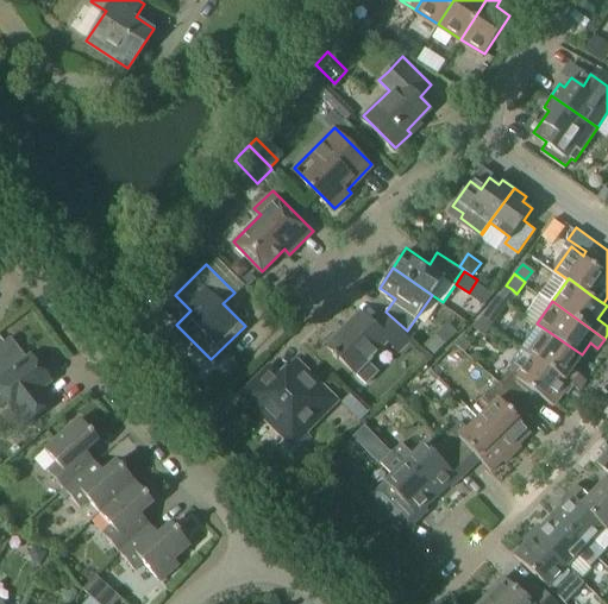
[(478,312),(488,318),(494,309),(486,302),(478,312)]
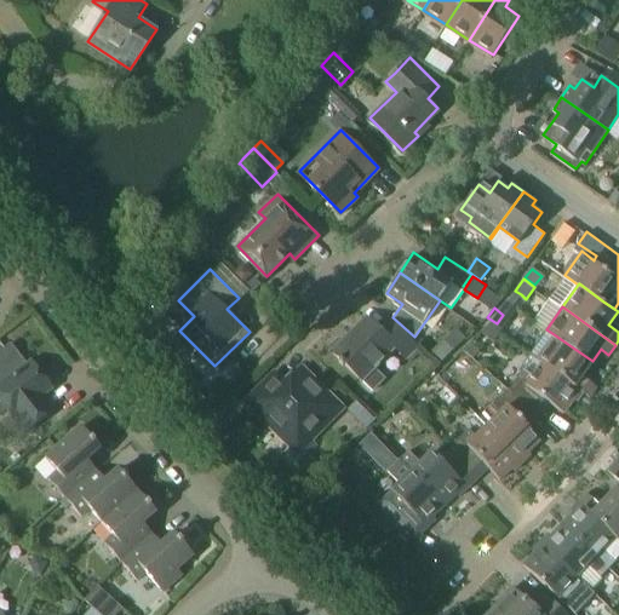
[(414,337),(393,317),(380,328),(367,315),(333,350),(362,378),(364,378),(373,388),(385,375),(376,366),(396,345),(406,355),(418,343),(413,338),(414,337)]
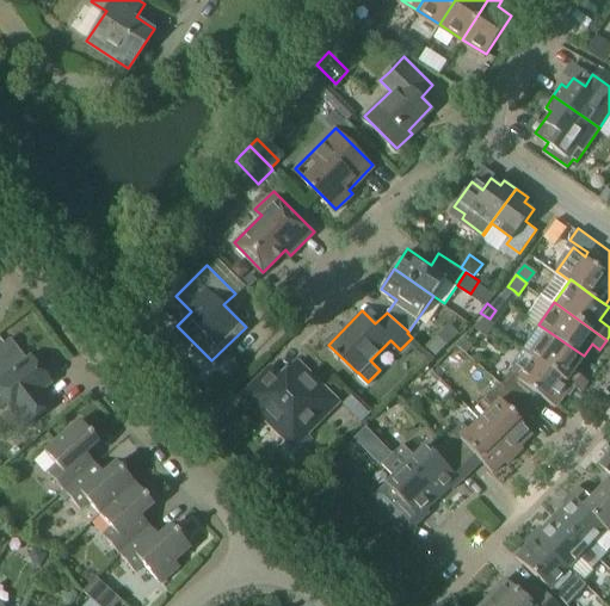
[(575,384),(581,389),(589,379),(575,369),(584,356),(577,351),(546,329),(538,325),(531,320),(525,327),(540,338),(530,352),(535,356),(535,354),(575,384)]
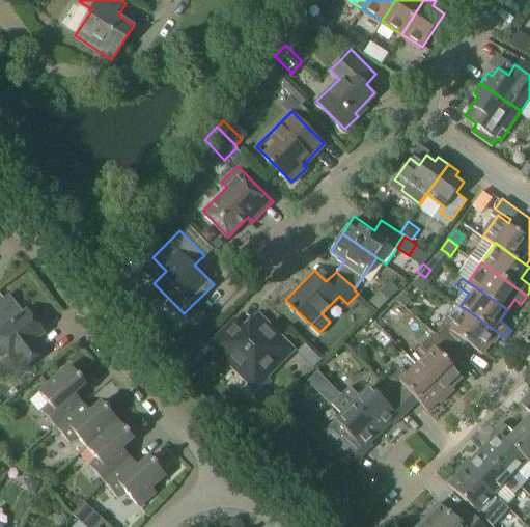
[(380,304),(399,287),(393,279),(372,296),(380,304)]
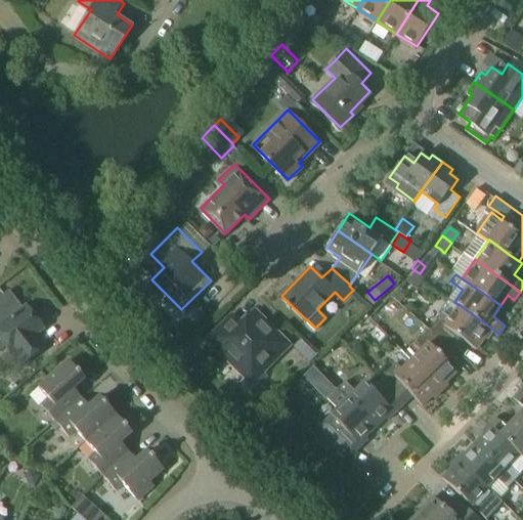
[(393,294),(400,301),(405,295),(398,289),(393,294)]
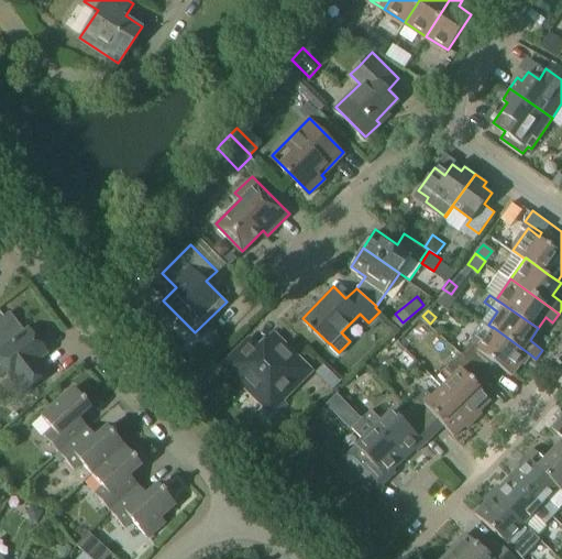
[(0,349),(0,351),(12,366),(8,370),(24,390),(52,369),(41,355),(47,350),(30,327),(0,349)]
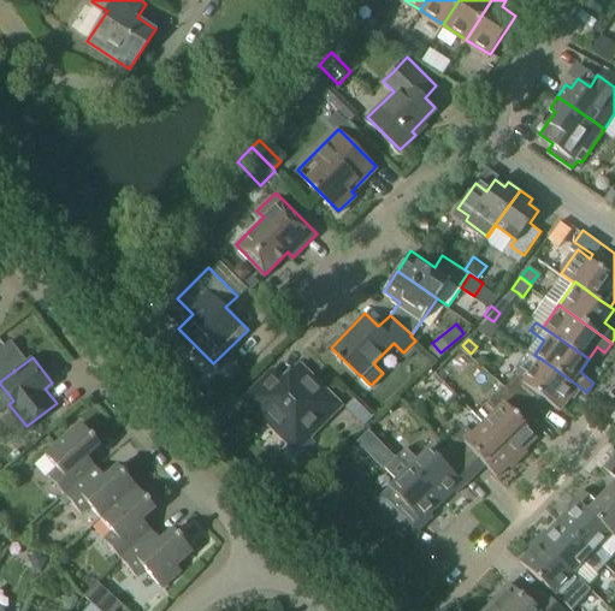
[(539,359),(531,371),(521,363),(507,385),(538,411),(548,398),(561,408),(571,395),(573,397),(580,387),(539,357),(539,359)]
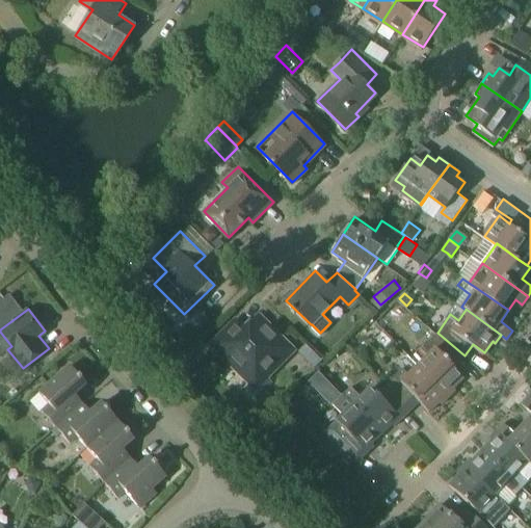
[(232,324),(214,342),(251,378),(244,386),(256,397),(273,379),(266,373),(291,348),(259,316),(241,334),(232,324)]
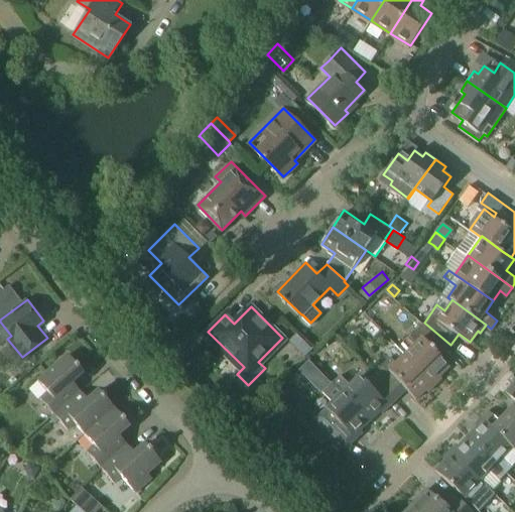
[(451,345),(424,323),(409,337),(415,344),(406,353),(435,383),(442,376),(440,374),(451,365),(440,355),(451,345)]
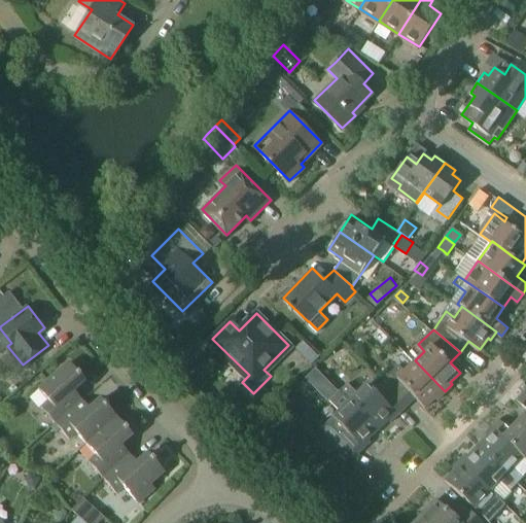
[(311,346),(303,354),(312,362),(319,355),(311,346)]
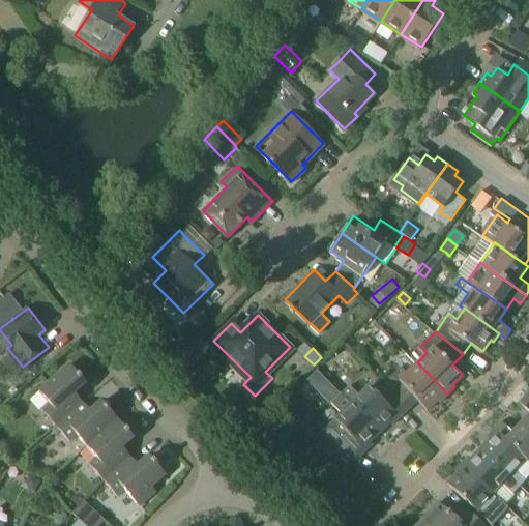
[(56,424),(83,400),(76,390),(87,381),(70,362),(39,389),(50,401),(42,407),(56,424)]
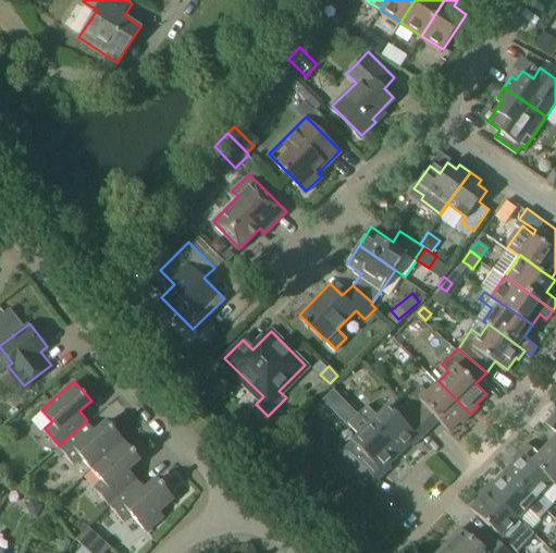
[(470,414),(439,381),(429,391),(421,383),(405,400),(430,428),(440,418),(449,429),(460,419),(462,421),(470,414)]
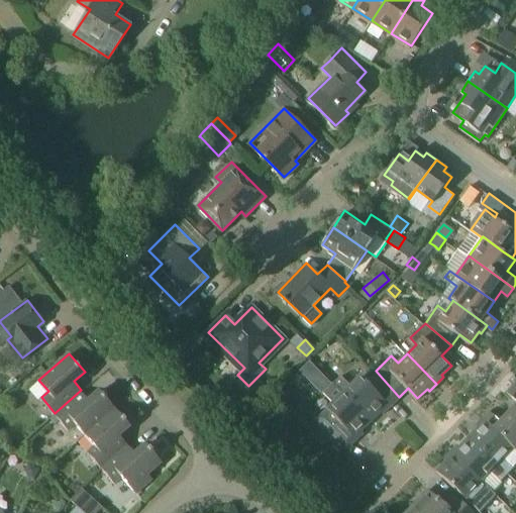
[(399,397),(376,371),(366,380),(360,375),(351,384),(341,374),(334,381),(372,419),(381,410),(383,412),(399,397)]
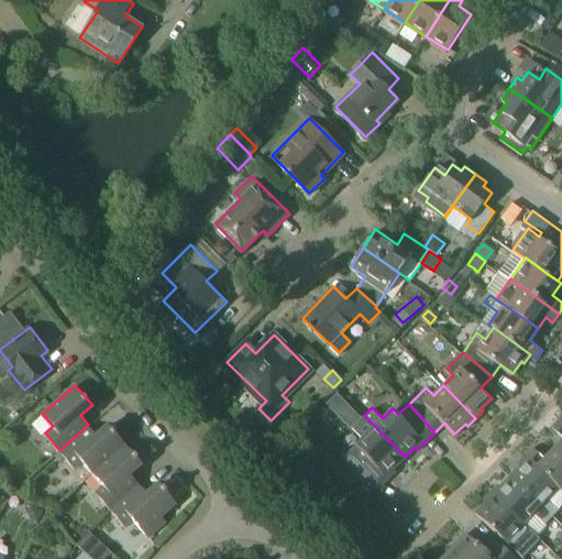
[(405,457),(364,415),(356,423),(366,434),(351,449),(351,459),(375,484),(385,474),(388,478),(396,470),(394,468),(405,457)]
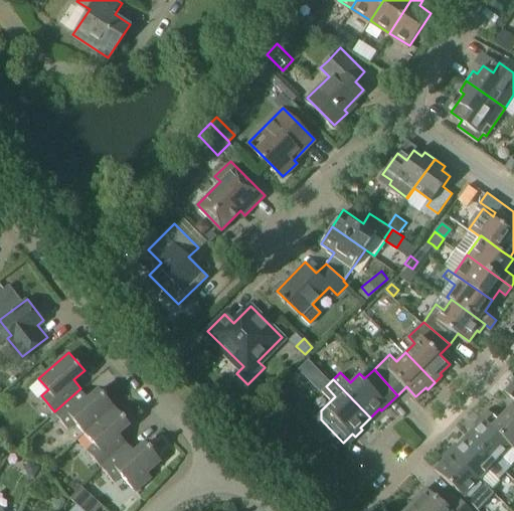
[(513,401),(508,408),(513,414),(513,381),(505,389),(513,396),(513,401)]
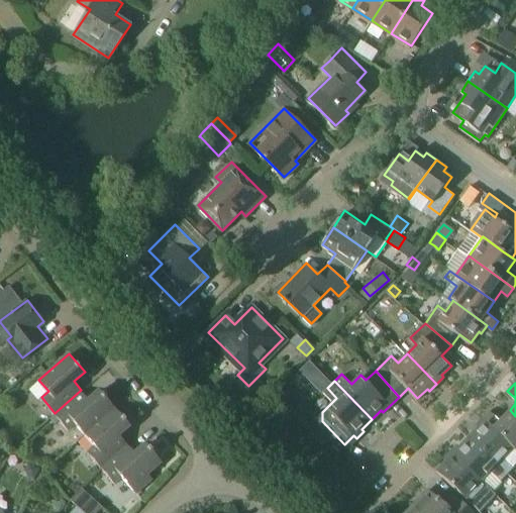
[(81,390),(55,413),(68,428),(76,422),(85,433),(115,407),(100,389),(89,399),(81,390)]
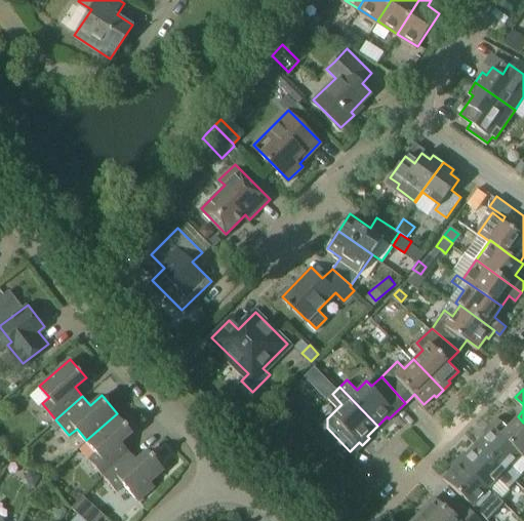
[(89,457),(103,474),(129,450),(122,441),(133,432),(117,413),(86,440),(96,451),(89,457)]
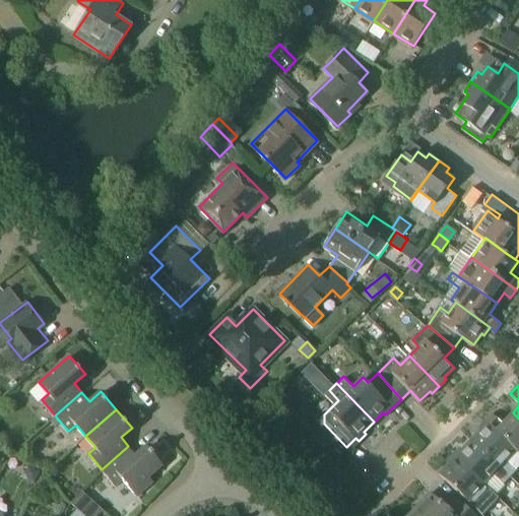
[(518,418),(513,412),(504,423),(493,411),(485,418),(516,448),(516,449),(518,451),(518,418)]
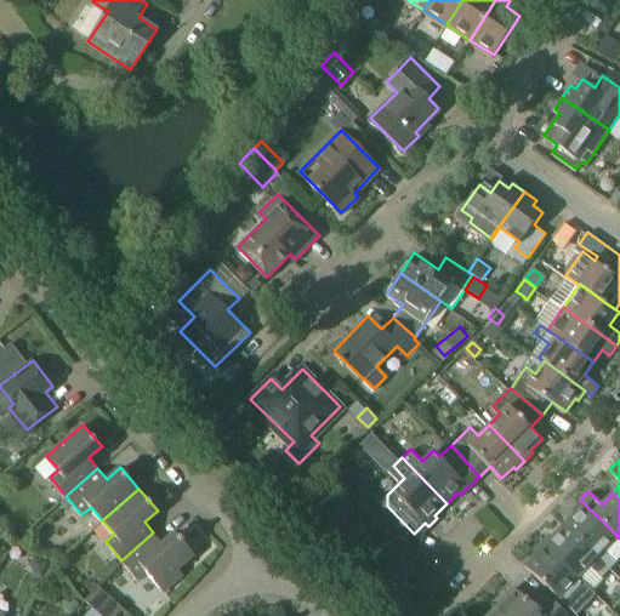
[(619,539),(616,536),(616,535),(580,500),(572,508),(574,511),(563,523),(610,568),(619,558),(616,557),(619,553),(619,539)]
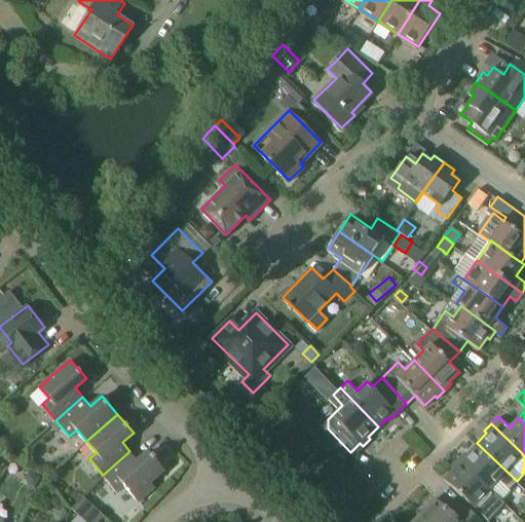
[(517,481),(477,443),(467,453),(465,451),(459,458),(490,487),(499,478),(510,488),(517,481)]
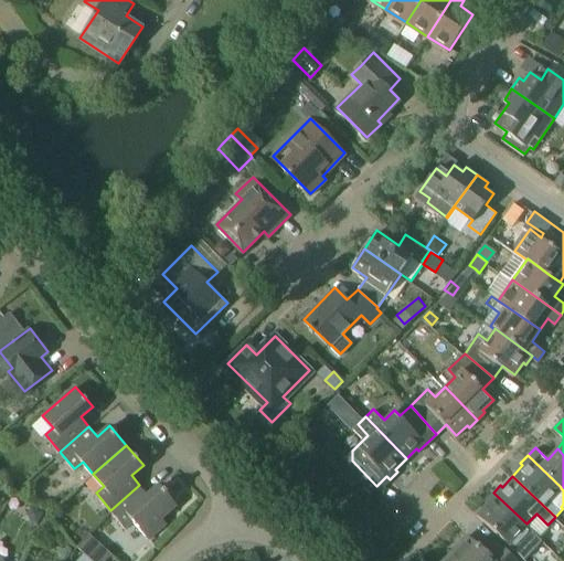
[(139,485),(110,510),(125,527),(134,520),(149,538),(167,521),(162,517),(178,504),(160,484),(148,495),(139,485)]
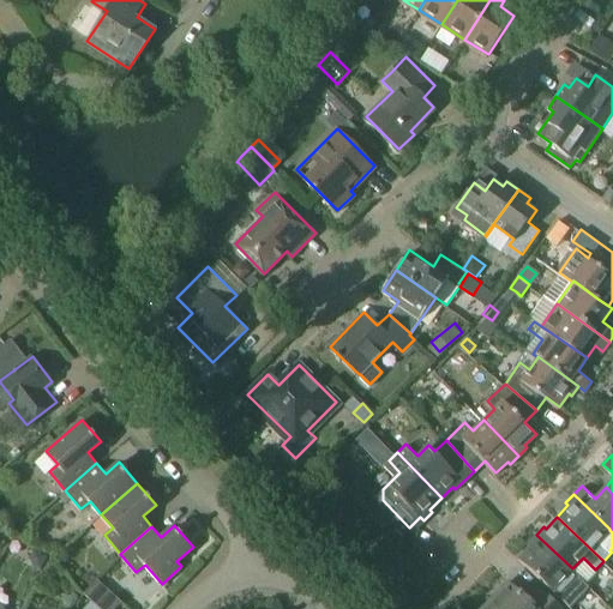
[(590,585),(572,568),(536,535),(528,542),(530,544),(518,556),(571,606),(590,585)]
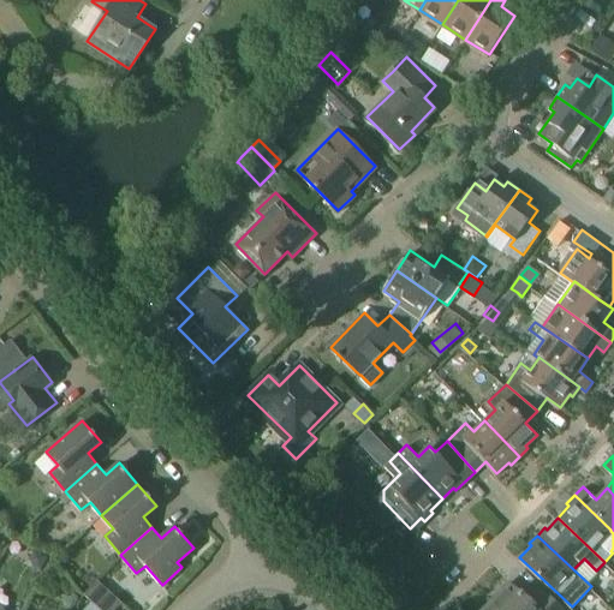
[(43,569),(53,574),(59,563),(51,558),(43,569)]
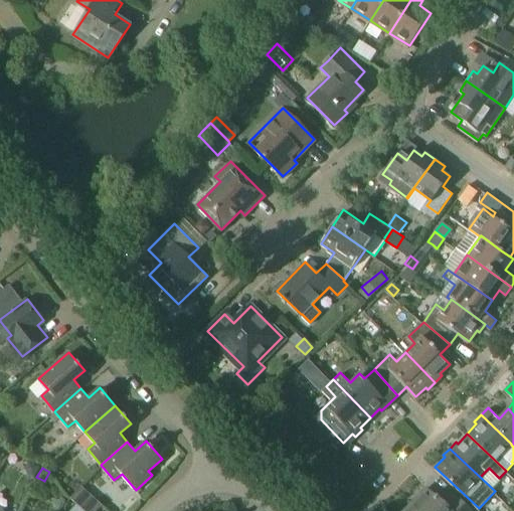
[(70,496),(87,510),(96,510),(103,504),(81,484),(70,496)]
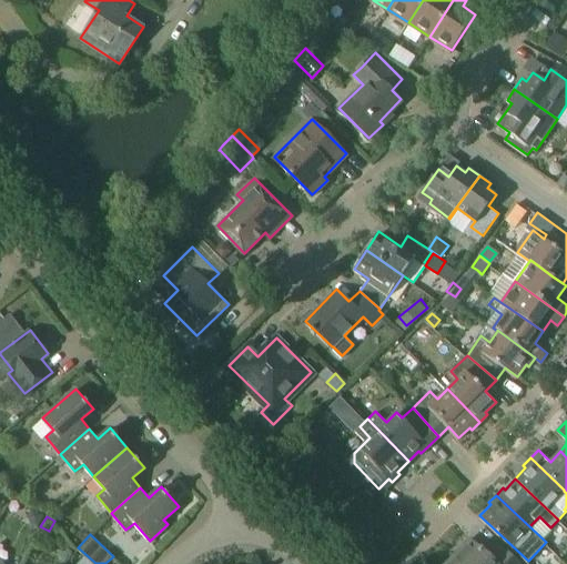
[(471,536),(453,555),(462,563),(523,563),(502,544),(492,556),(471,536)]
